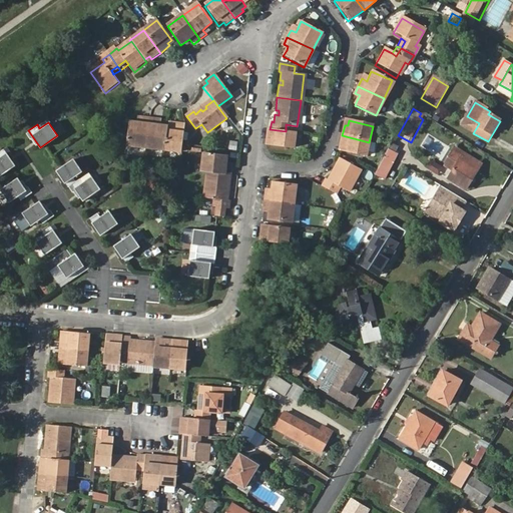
[(179,151),(182,127),(176,126),(177,123),(167,122),(166,132),(164,149),(179,151)]
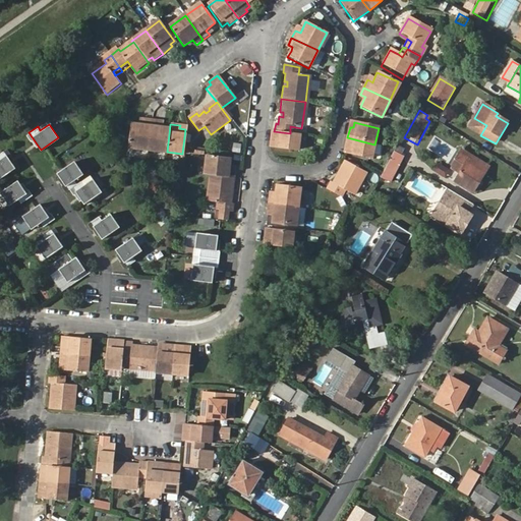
[(145,156),(150,126),(141,125),(140,130),(129,129),(126,153),(145,156)]
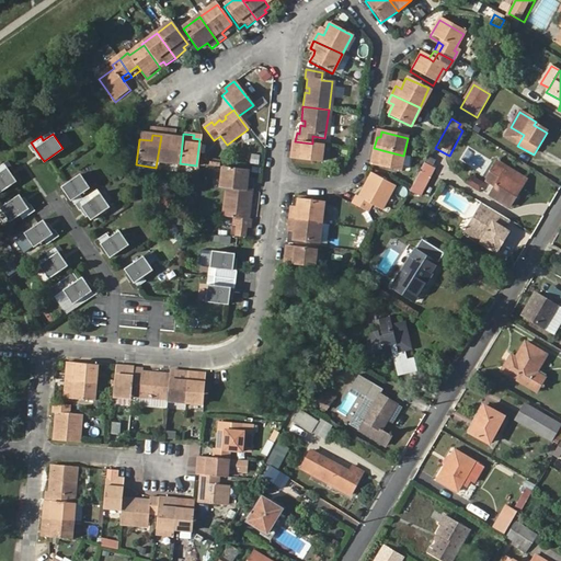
[(180,163),(182,145),(169,144),(170,137),(161,136),(156,168),(179,171),(180,163)]
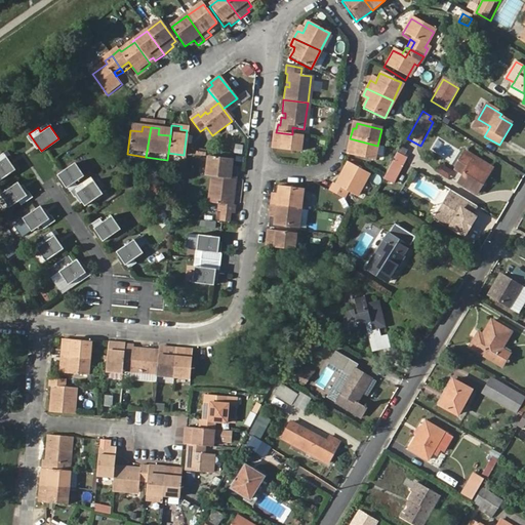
[(276,132),(273,131),(271,144),(274,144),(274,149),(297,153),(300,136),(292,134),(276,132)]
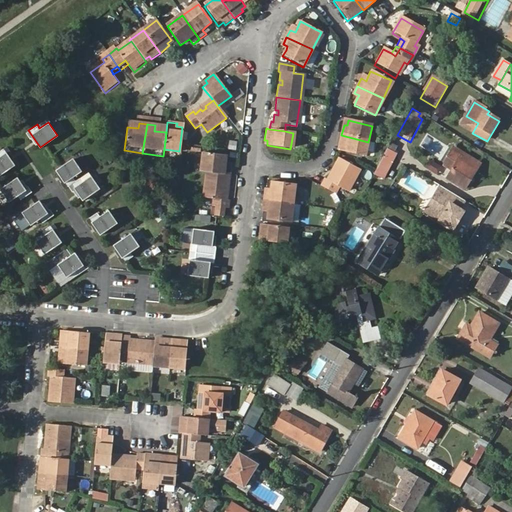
[(28,130),(25,132),(29,138),(30,137),(35,144),(37,143),(28,130)]
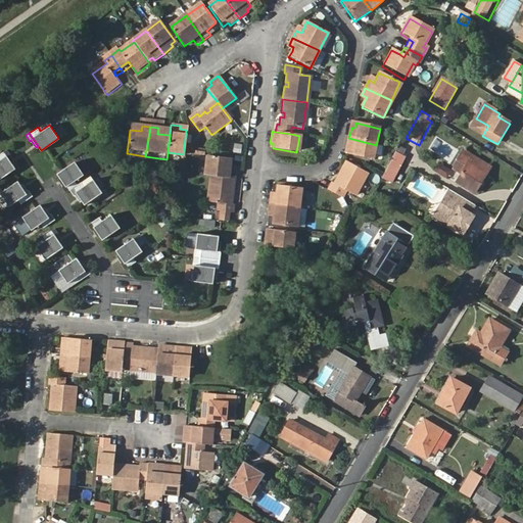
[(376,145),(348,138),(346,149),(349,149),(348,155),(372,161),(376,145)]
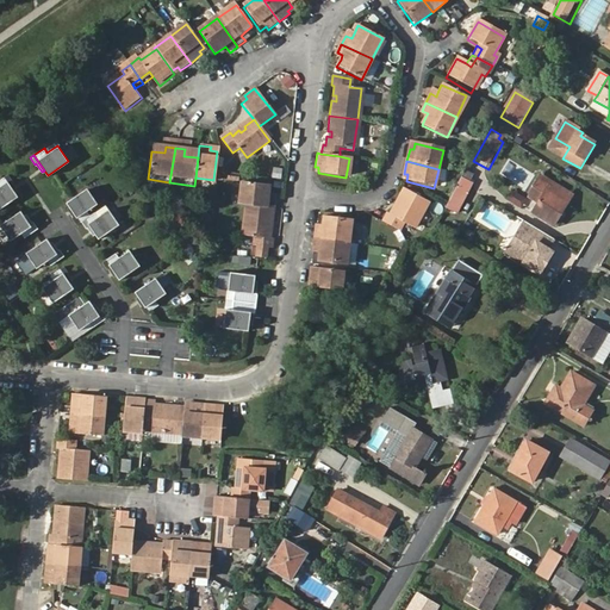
[(272,178),(281,179),(282,168),(273,167),(272,178)]
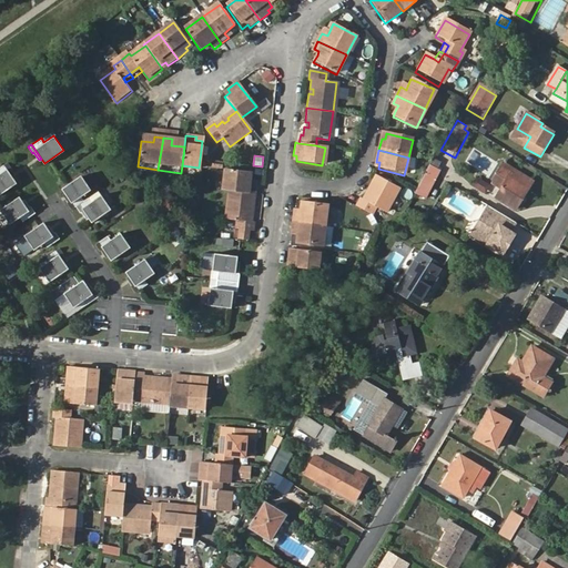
[(435,160),(432,165),(438,170),(442,163),(435,160)]
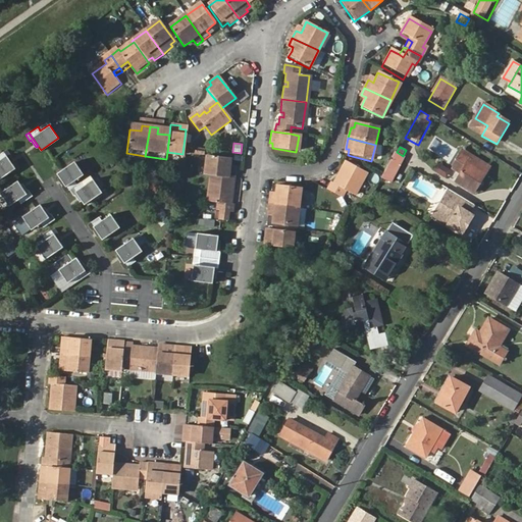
[(6,148),(3,150),(12,163),(13,161),(9,155),(10,154),(6,148)]
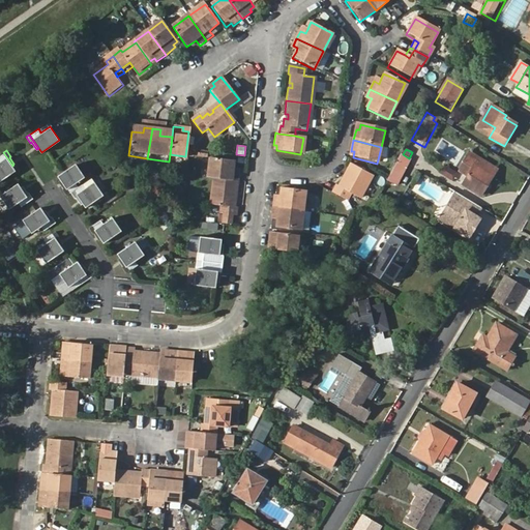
[(0,179),(15,170),(12,166),(3,152),(0,153),(0,179)]
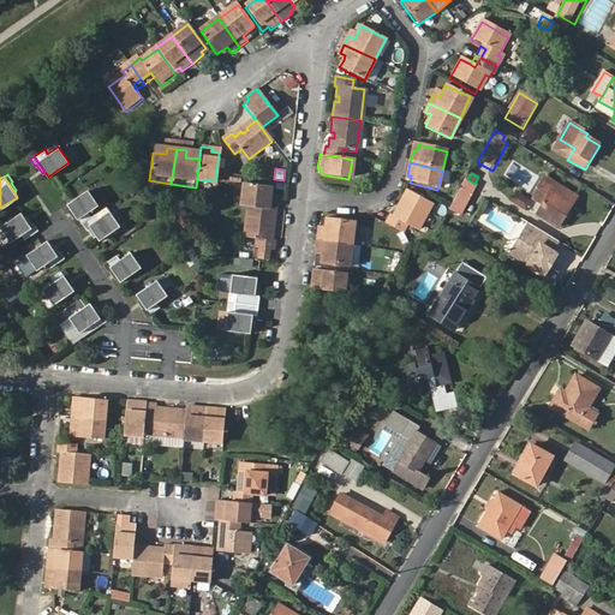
[(579,198),(544,178),(532,199),(543,207),(536,219),(557,233),(579,198)]
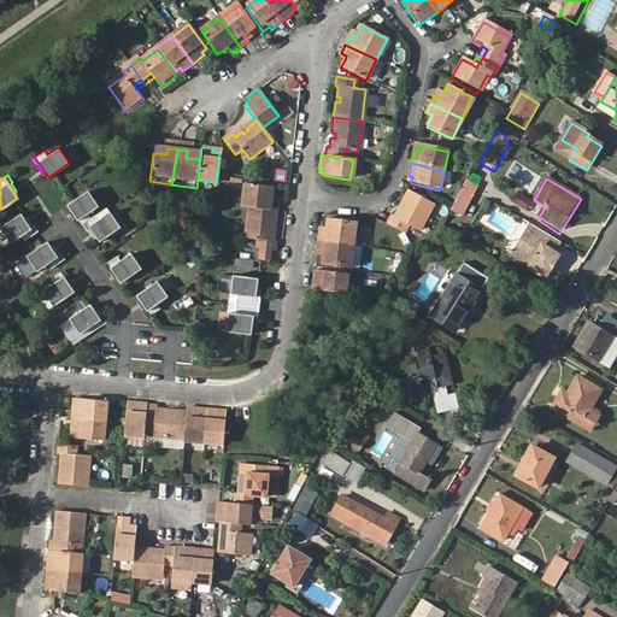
[(476,184),(469,180),(452,211),(463,217),(480,187),(476,184)]
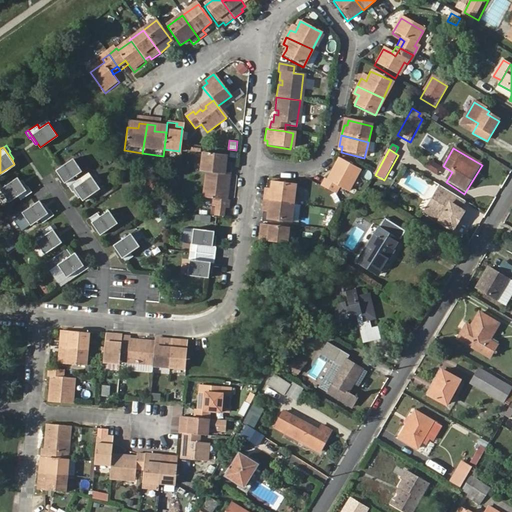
[(201,172),(207,173),(230,176),(231,168),(226,167),(226,163),(227,156),(203,152),(201,172)]
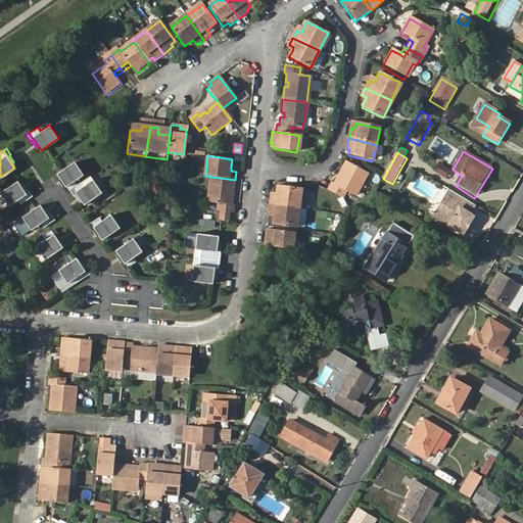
[(83,174),(74,160),(56,173),(58,177),(67,190),(68,189),(72,187),(76,184),(74,180),(83,174)]
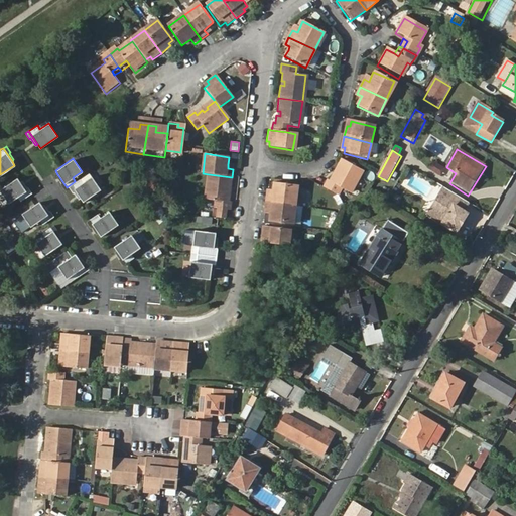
[(340,159),(334,170),(337,172),(334,176),(332,174),(328,181),(326,180),(321,187),(336,196),(339,189),(349,195),(361,171),(340,159)]
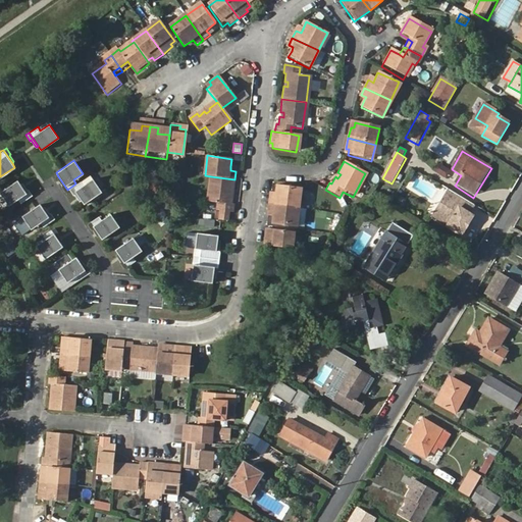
[(433,171),(445,178),(451,169),(438,162),(433,171)]
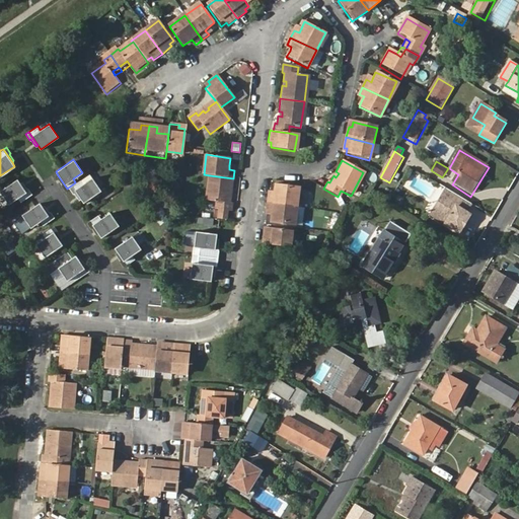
[(405,183),(423,198),(432,188),(415,173),(405,183)]
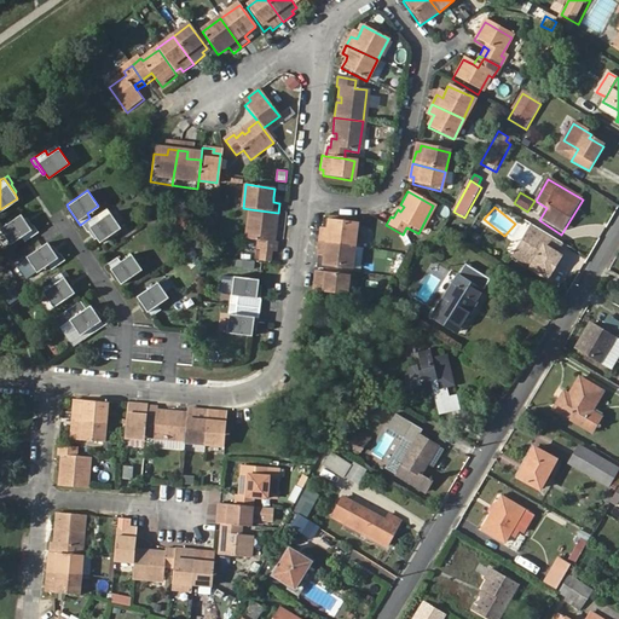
[(69,209),(67,212),(73,219),(71,220),(76,227),(80,225),(69,209)]
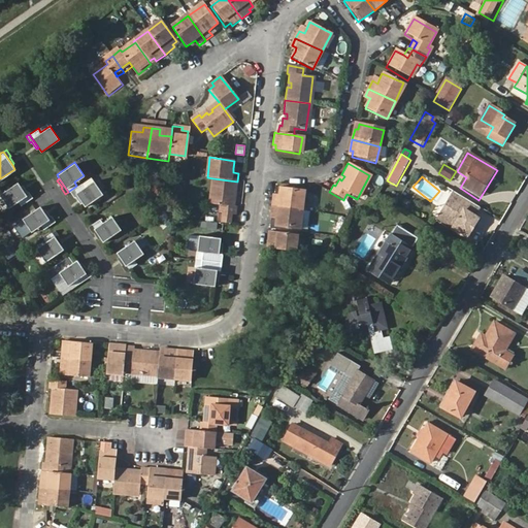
[(237,182),(213,178),(210,204),(221,205),(220,213),(224,213),(232,215),(236,215),(237,205),(235,205),(236,197),(233,197),(233,192),(236,193),(237,182)]
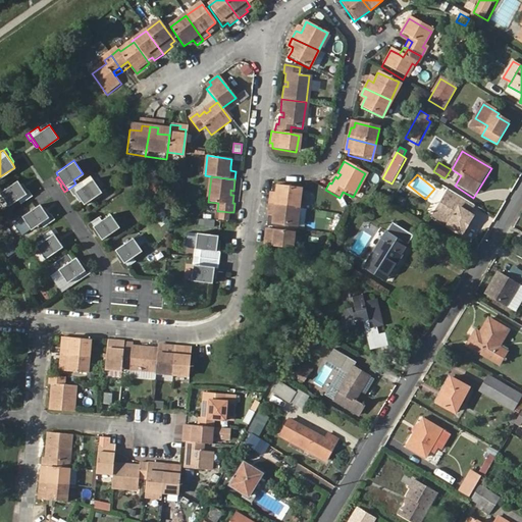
[(83,204),(101,192),(92,178),(83,185),(81,180),(75,184),(71,187),(81,200),(83,204)]
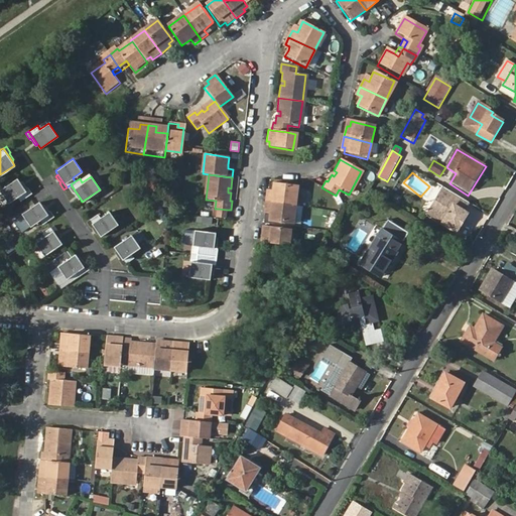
[(16,177),(0,187),(0,190),(7,203),(17,196),(19,200),(27,195),(19,181),(16,177)]
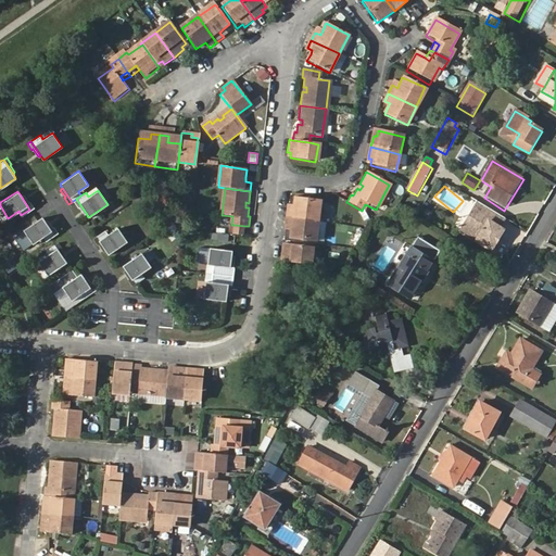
[(23,193),(21,196),(29,210),(34,207),(29,201),(27,201),(23,193)]
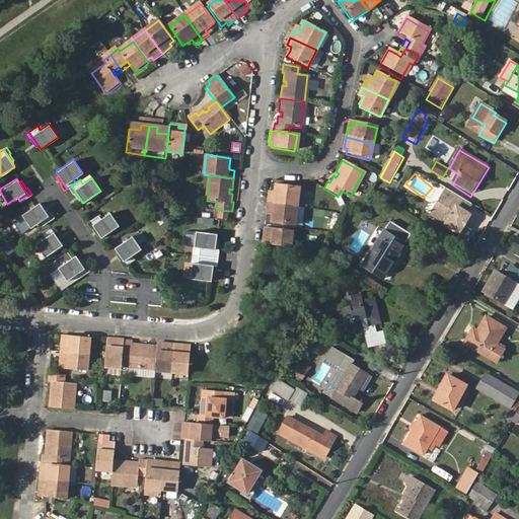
[(267,195),(266,203),(295,207),(297,188),(274,184),(273,192),(273,196),(267,195)]
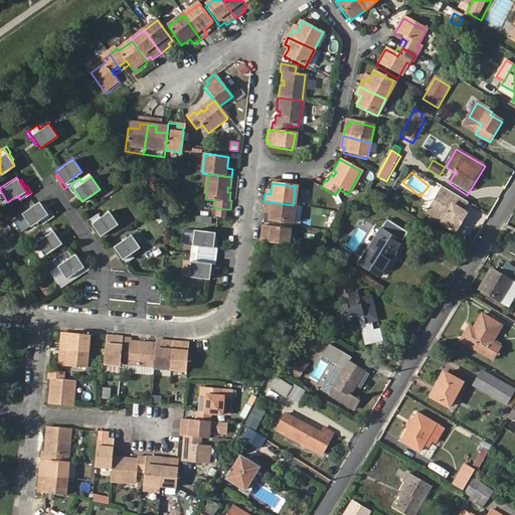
[(70,184),(67,186),(71,192),(72,191),(77,198),(79,197),(70,184)]
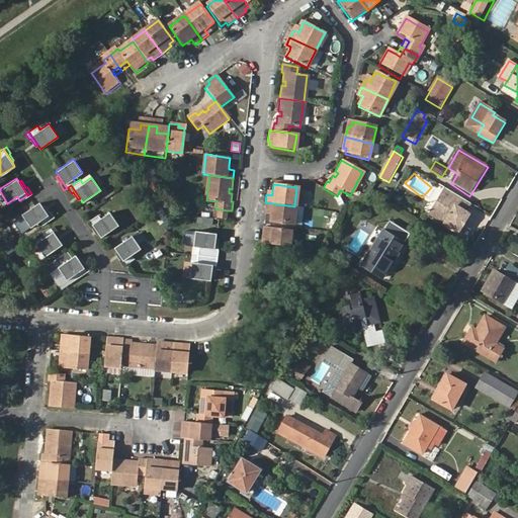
[(455,193),(446,188),(441,197),(450,202),(455,193)]
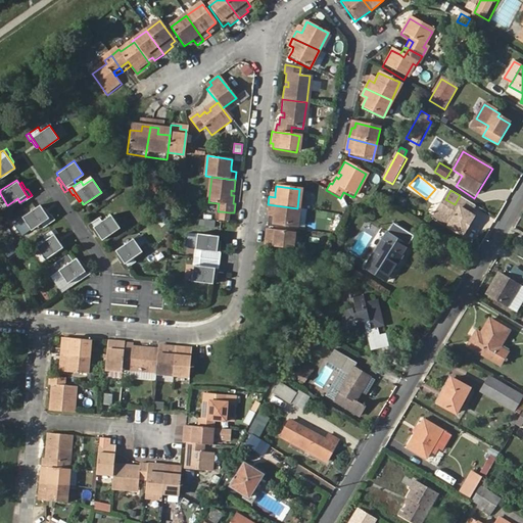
[(445,199),(435,217),(465,234),(475,217),(471,215),(476,205),(460,195),(455,204),(445,199)]
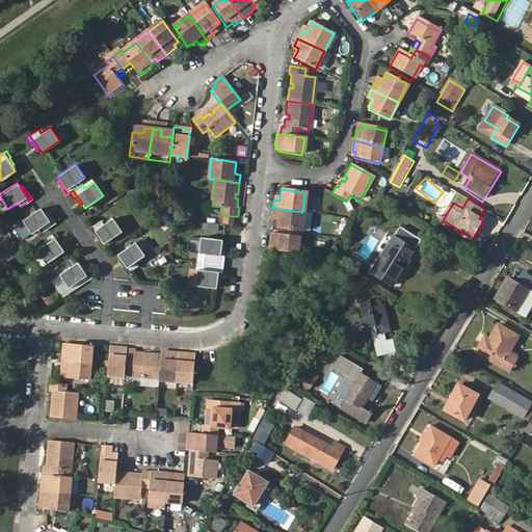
[(40,207),(22,219),(30,233),(40,227),(43,231),(51,224),(43,211),(40,207)]
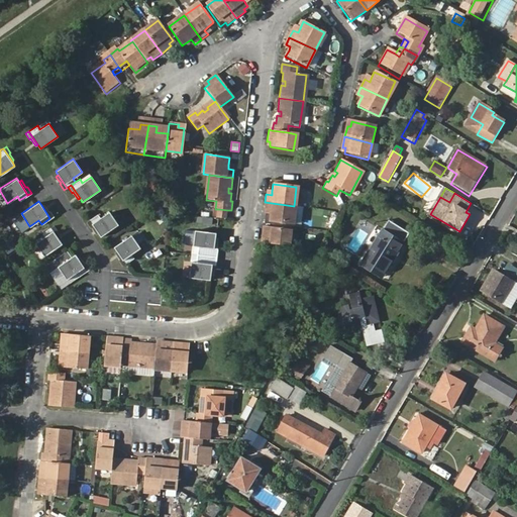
[(294,206),(265,202),(264,210),(270,211),(269,215),(268,222),(291,225),(294,206)]
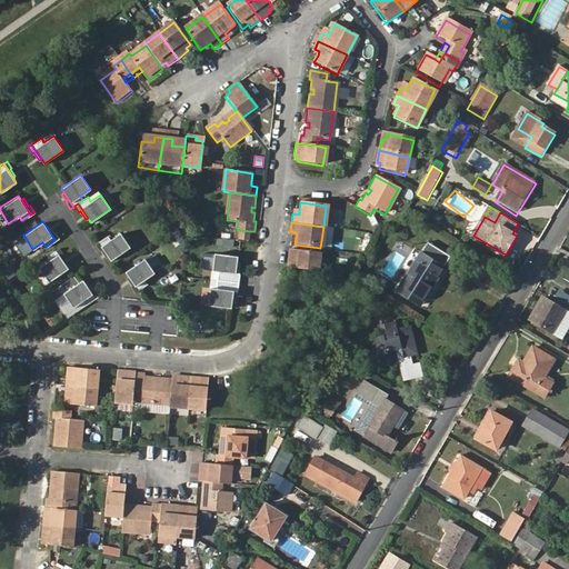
[(48,225),(46,226),(55,240),(58,238),(53,231),(52,232),(48,225)]
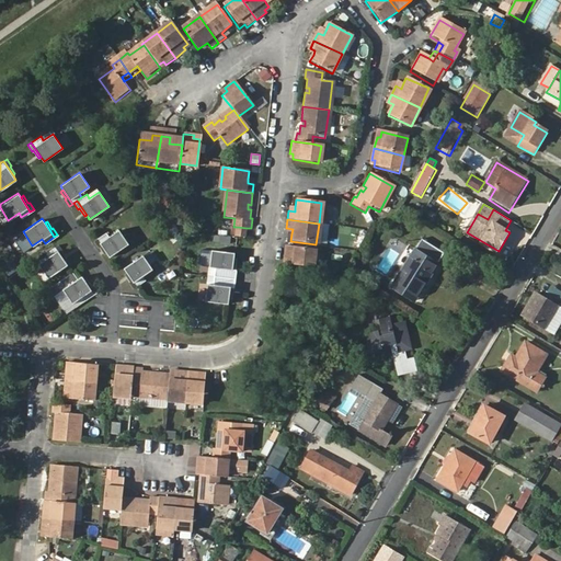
[(247,228),(238,227),(237,236),(245,237),(247,228)]
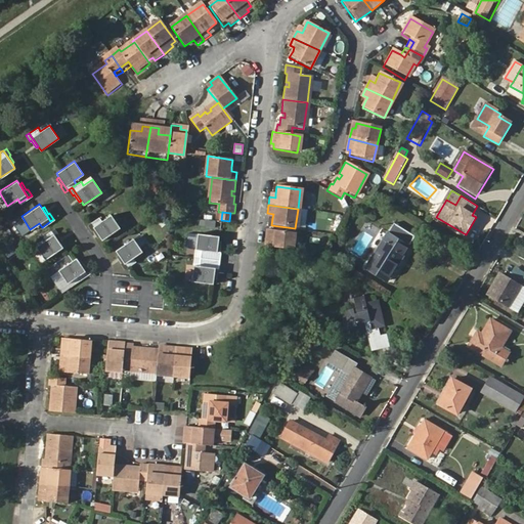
[(197,225),(211,226),(212,215),(197,214),(197,225)]
